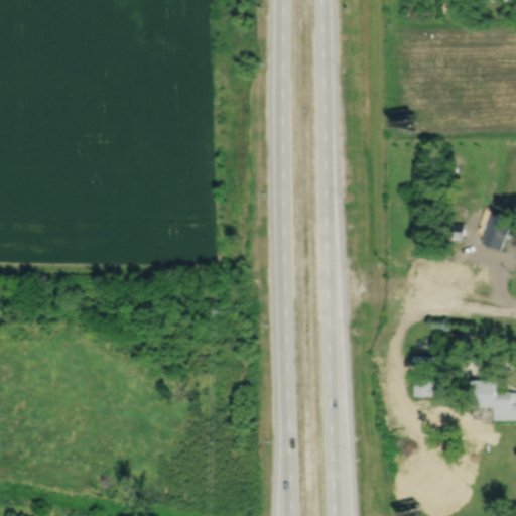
[(443,0),(444,11),(453,11),(453,0),(443,0)]
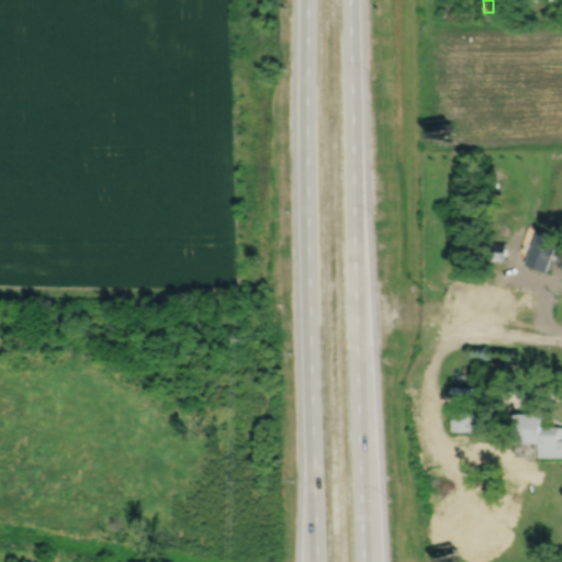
[(561,234),(536,234),(535,256),(546,256),(546,262),(555,262),(555,257),(561,257),(561,234)]
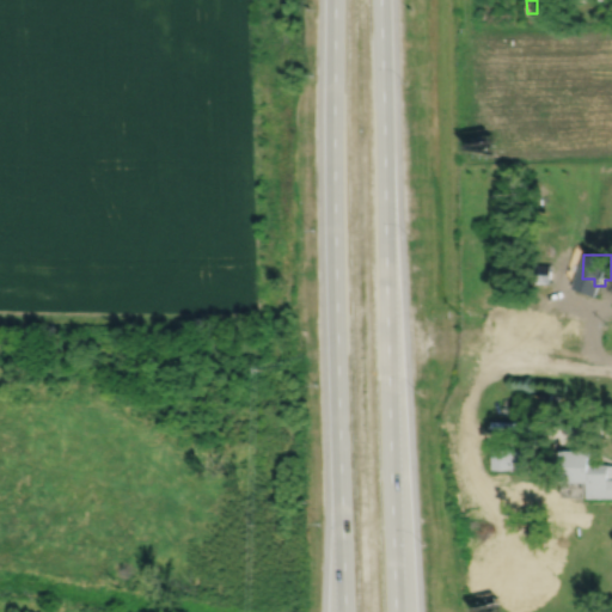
[(526,263),(525,281),(550,282),(550,264),(526,263)]
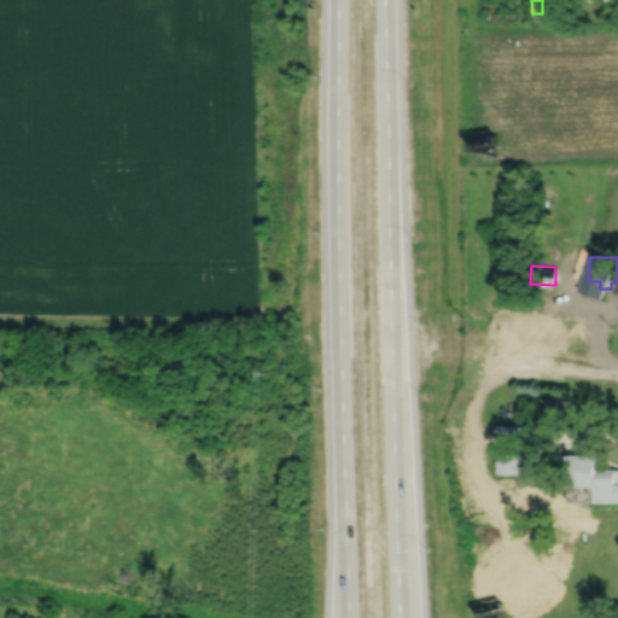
[(497,453),(497,473),(509,474),(520,473),(532,472),(534,462),(532,453),(519,453),(508,452),(497,453)]
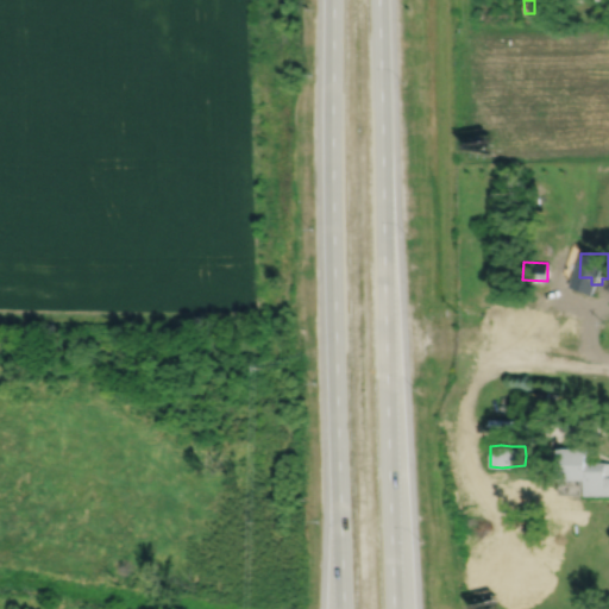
[(559,449),(559,479),(586,479),(586,496),(608,496),(608,463),(589,463),(589,449),(559,449)]
